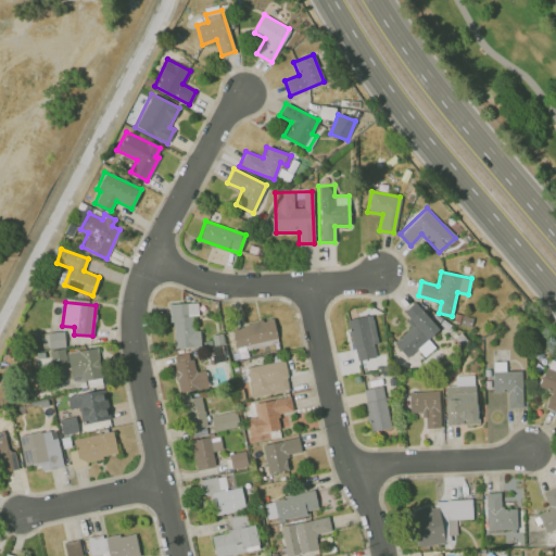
[(200,346),(200,330),(192,330),(192,315),(198,315),(197,302),(171,303),(173,348),(200,346)]
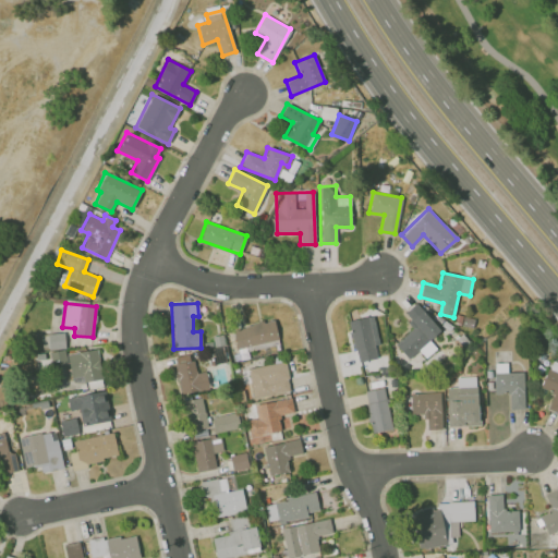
[(425,358),(436,348),(428,340),(440,329),(415,303),(402,314),(413,326),(395,343),(408,359),(417,349),(425,358)]
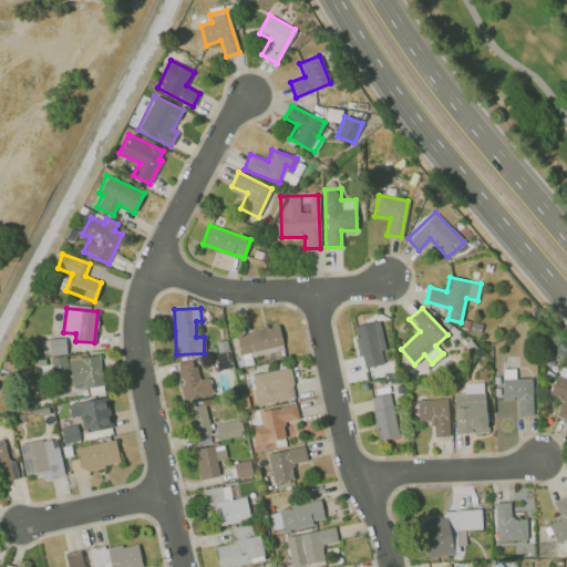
[(362,368),(383,363),(381,351),(384,350),(379,320),(353,325),(362,368)]
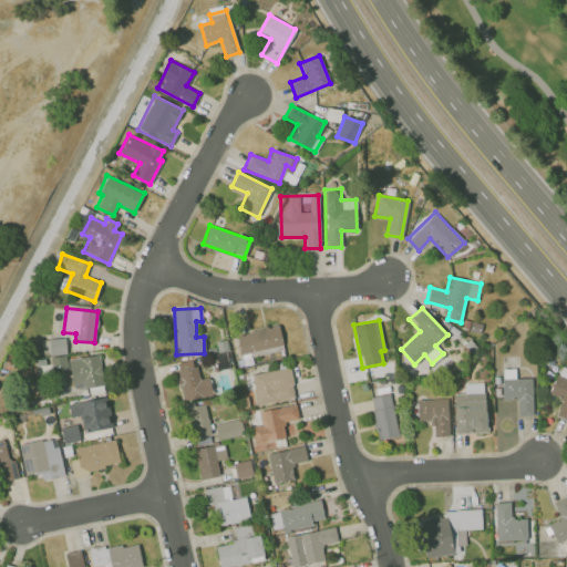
[(282,348),(278,325),(236,333),(240,357),(282,348)]
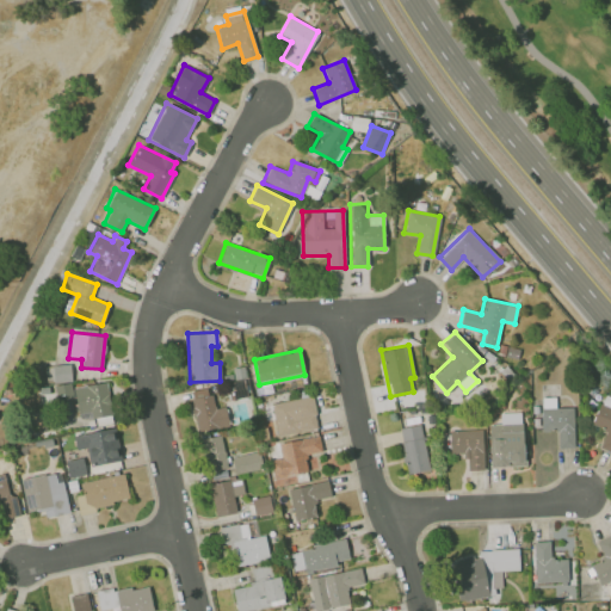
[(72,381),(71,364),(45,366),(45,383),(72,381)]
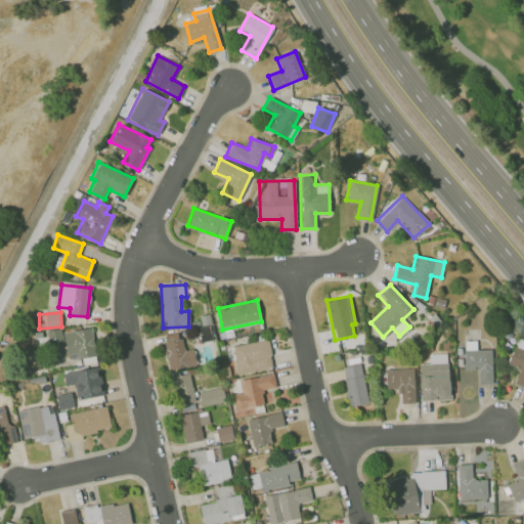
[(61,333),(68,361),(96,355),(90,326),(61,333)]
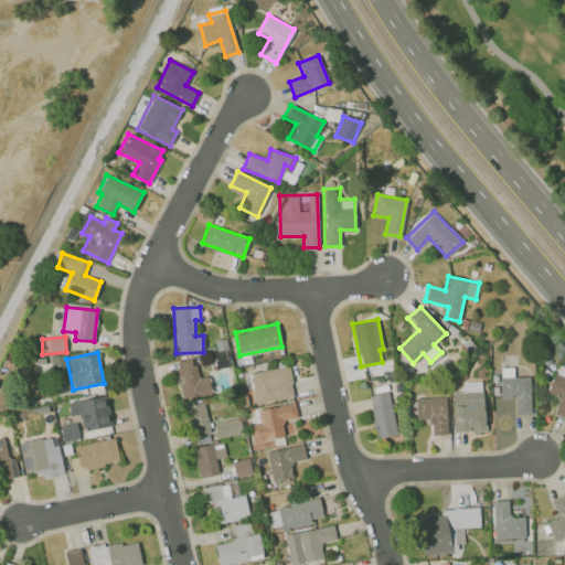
[(51,354),(52,372),(67,371),(66,353),(51,354)]
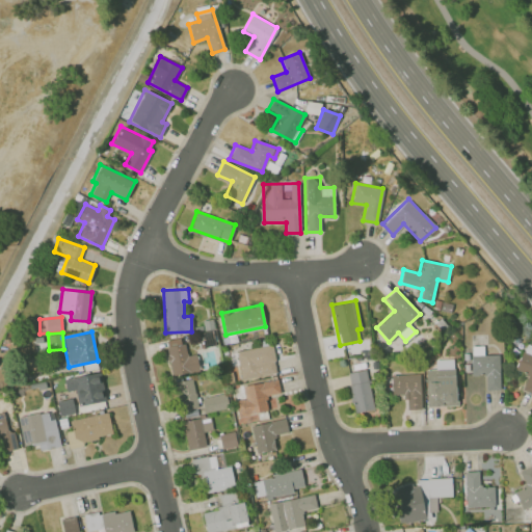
[(196,353),(185,355),(182,337),(165,340),(171,375),(200,370),(196,353)]
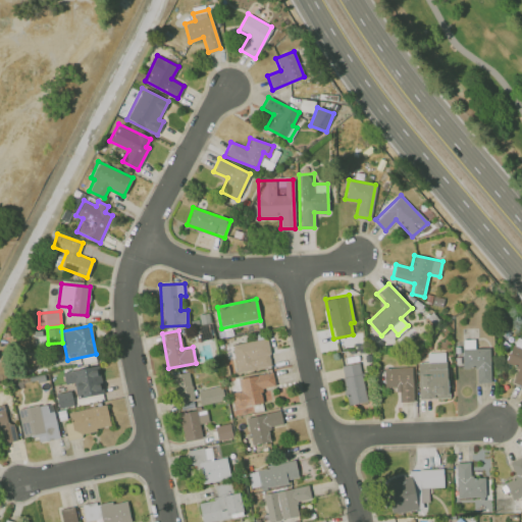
[(271,366),(266,336),(230,344),(237,373),(271,366)]
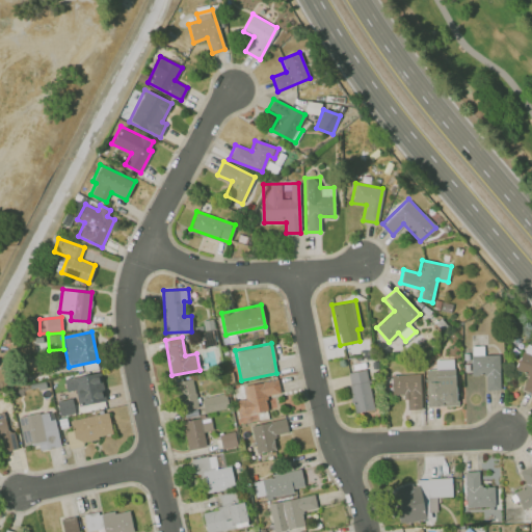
[(531,345),(526,343),(515,369),(527,374),(522,390),(531,393),(531,345)]
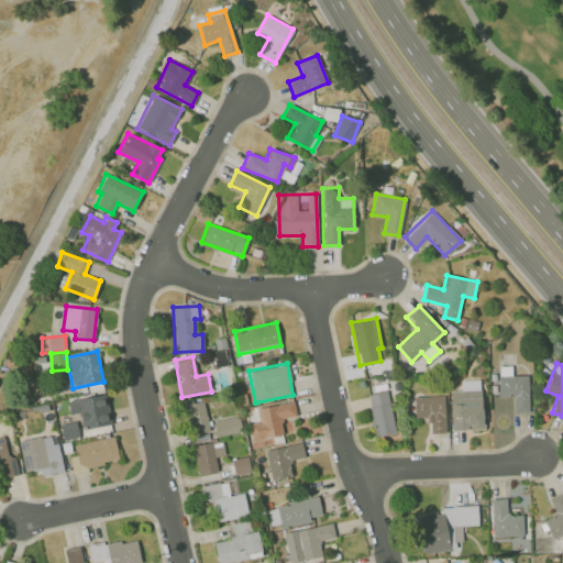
[(528,375),(511,375),(511,365),(498,366),(499,396),(514,395),(515,412),(529,411),(528,375)]
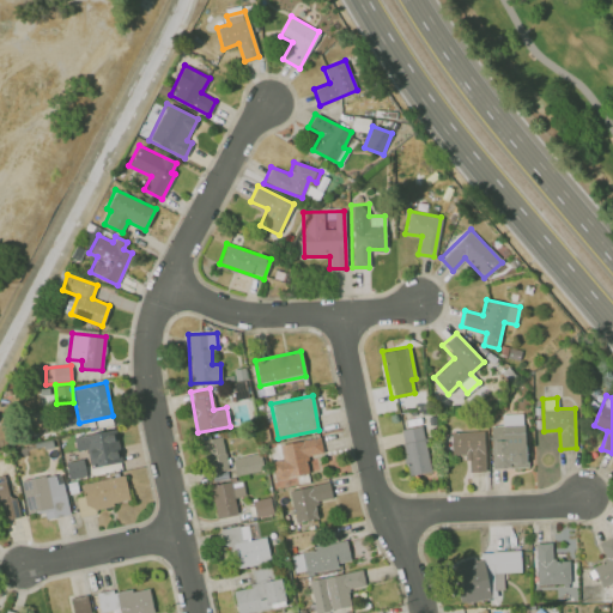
[(491,468),(526,467),(523,413),(501,413),(501,424),(490,425),(491,468)]
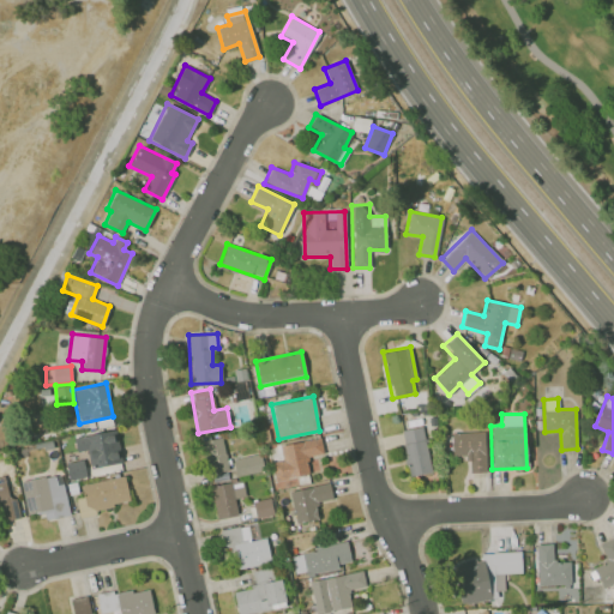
[(431,471),(422,426),(401,429),(409,476),(431,471)]
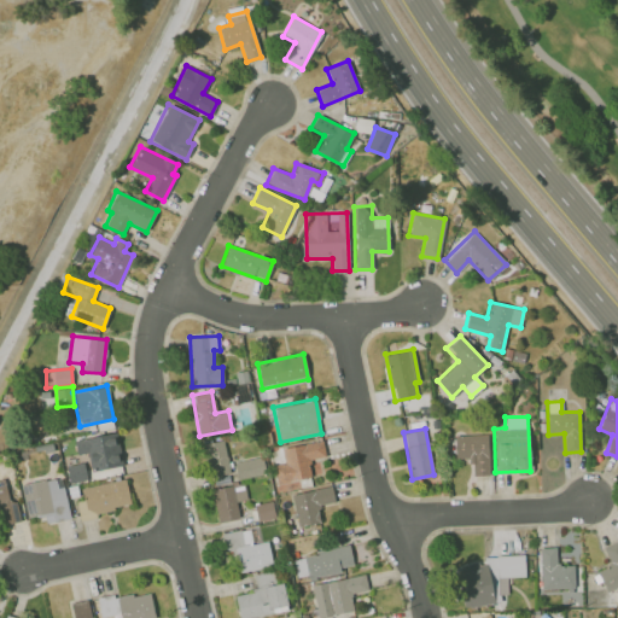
[(88,453),(89,470),(120,467),(116,433),(75,438),(76,454),(88,453)]
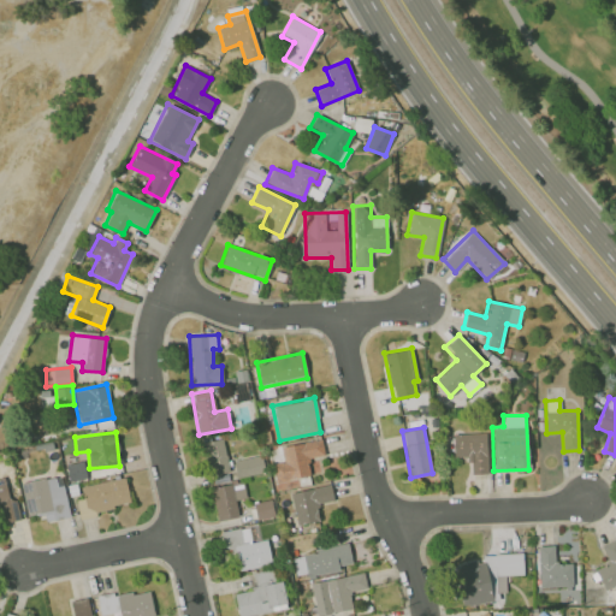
[(471,474),(487,473),(486,433),(452,433),(454,460),(471,460),(471,474)]
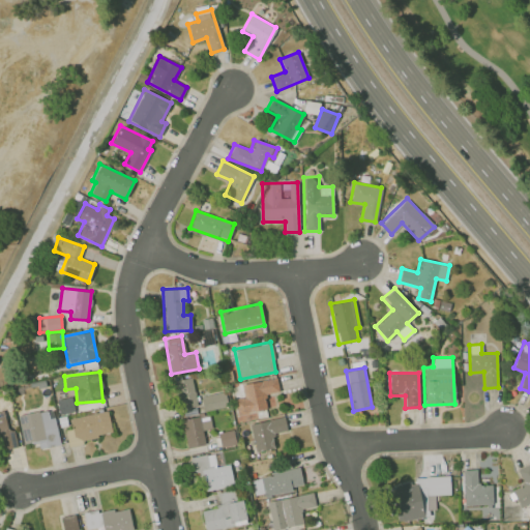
[(241,383),(243,398),(235,399),(237,415),(267,410),(264,393),(278,391),(276,377),(241,383)]
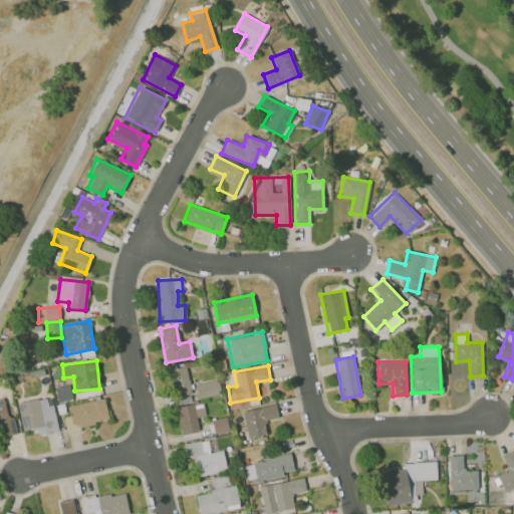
[(191,394),(187,366),(170,369),(173,396),(191,394)]
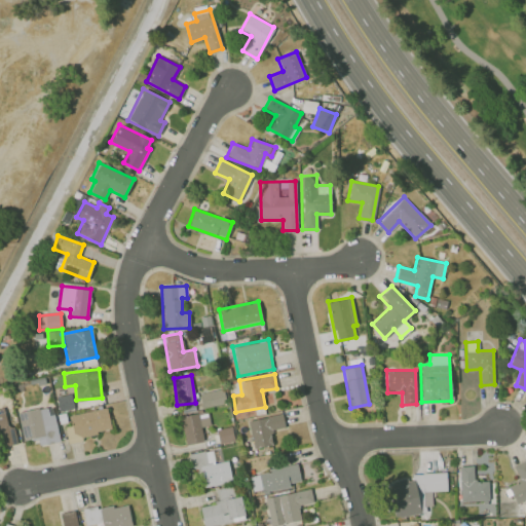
[(200,406),(225,404),(224,388),(199,391),(200,406)]
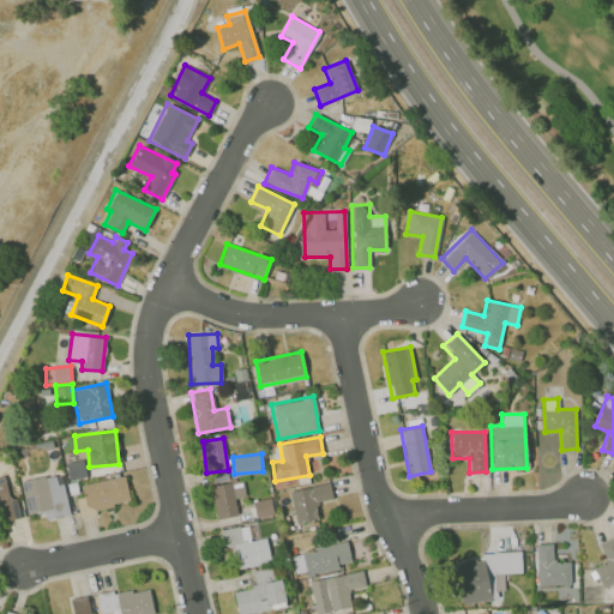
[(68,515),(61,473),(20,481),(26,513),(43,510),(46,519),(68,515)]
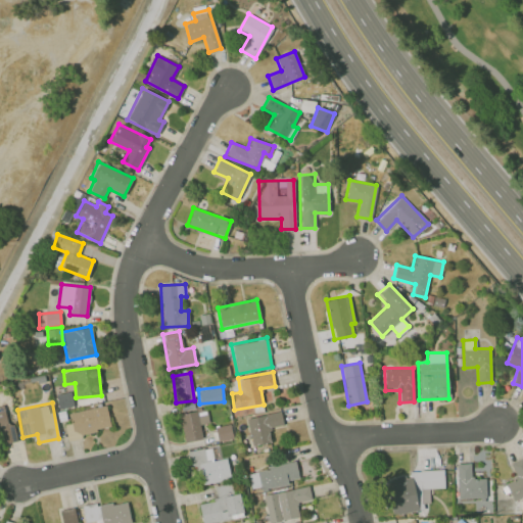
[(64,423),(67,437),(110,428),(105,405),(68,412),(70,422),(64,423)]
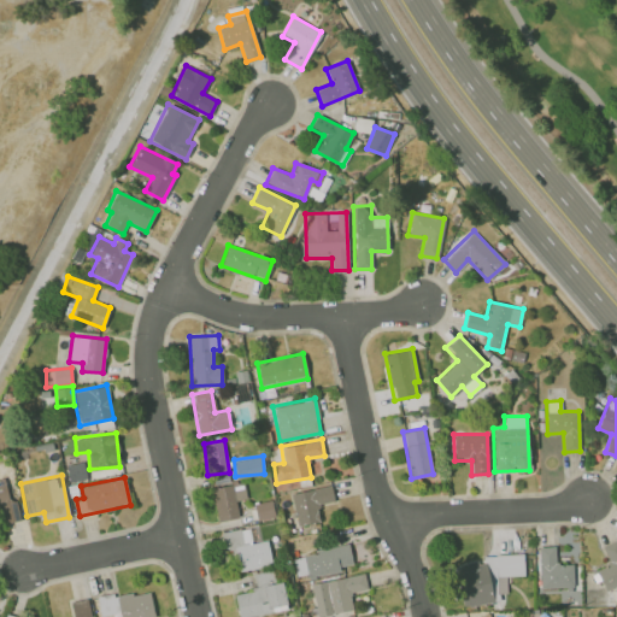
[(0,513),(1,521),(18,519),(17,504),(9,504),(6,480),(0,479),(0,513)]
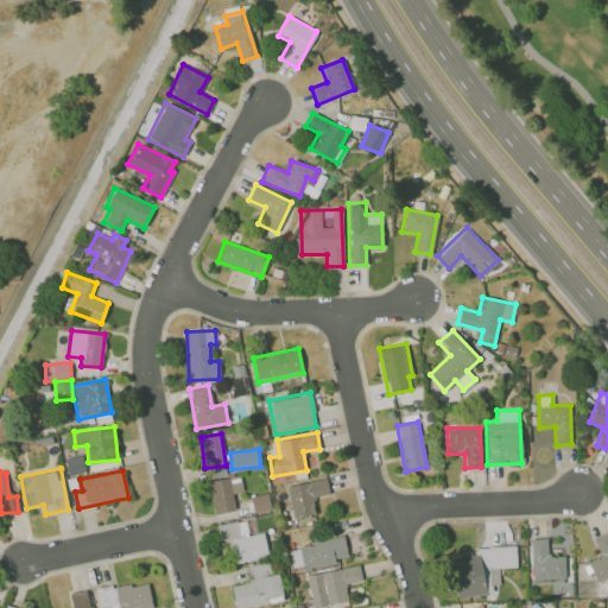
[(208,480),(214,513),(235,510),(232,493),(242,491),(240,475),(208,480)]
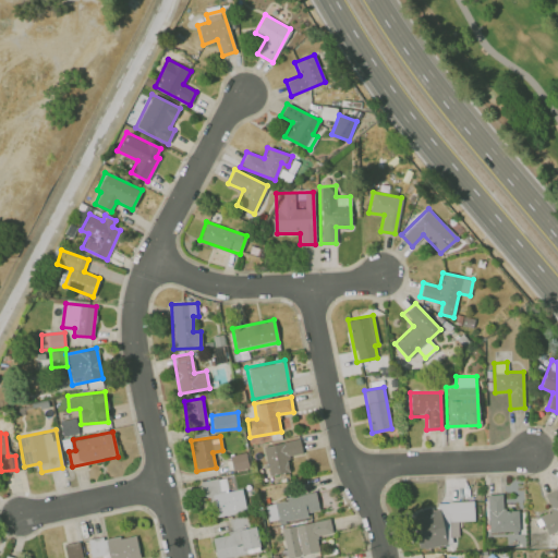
[(289,471),(286,457),(302,452),(299,437),(263,445),(269,475),(289,471)]
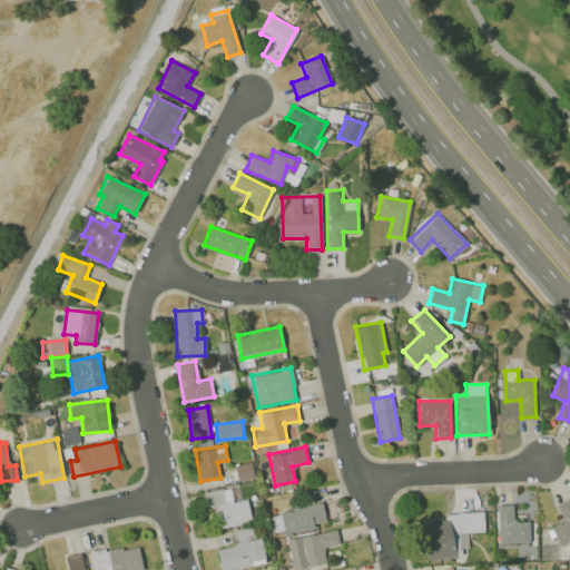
[(246,499),(233,501),(231,487),(208,491),(215,528),(251,521),(246,499)]
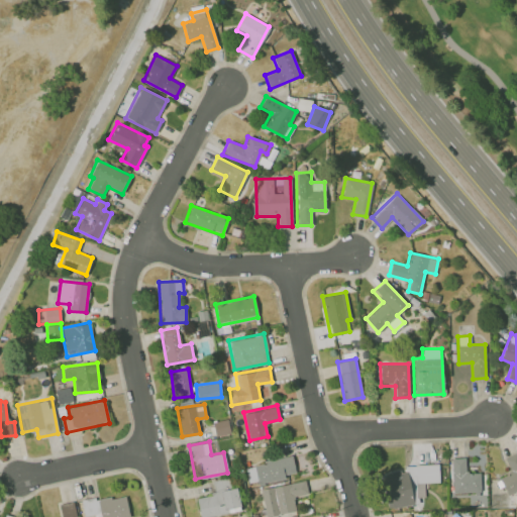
[(507,494),(516,489),(516,451),(504,457),(511,473),(499,478),(507,494)]
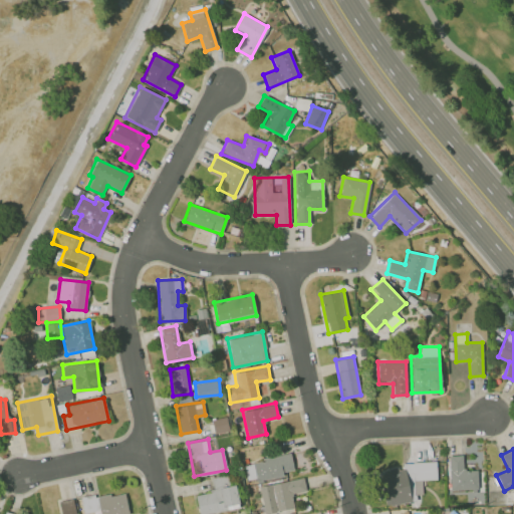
[(294,472),(290,454),(243,462),(246,480),(257,478),(257,479),(294,472)]
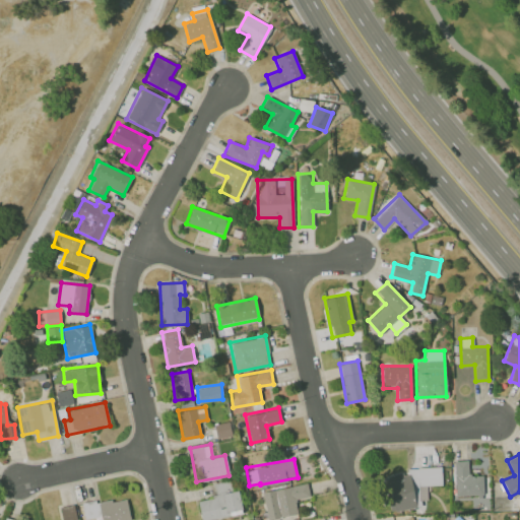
[(467,460),(453,460),(454,496),(482,495),(482,474),(468,475),(467,460)]
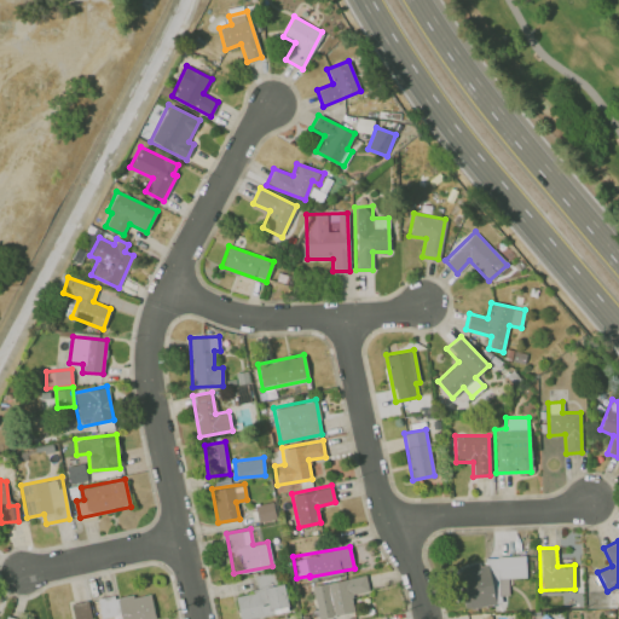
[(526,578),(526,559),(461,560),(462,607),(498,606),(498,595),(509,595),(508,578),(526,578)]
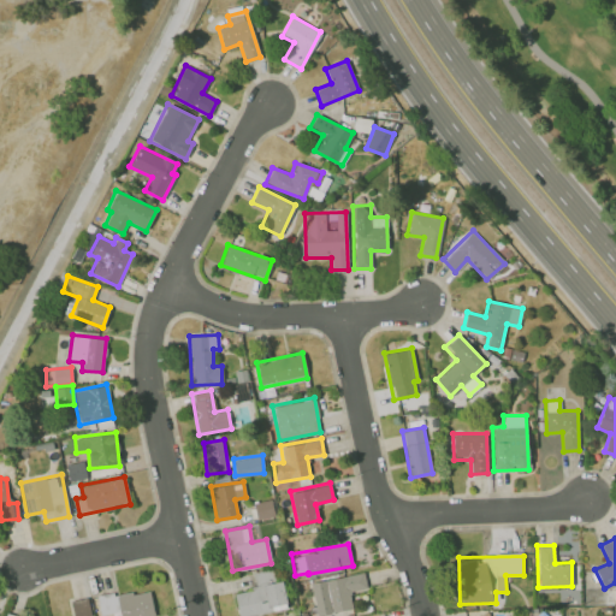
[(237,615),(244,615),(288,608),(282,580),(274,581),(272,568),(253,573),(255,588),(234,593),(237,615)]
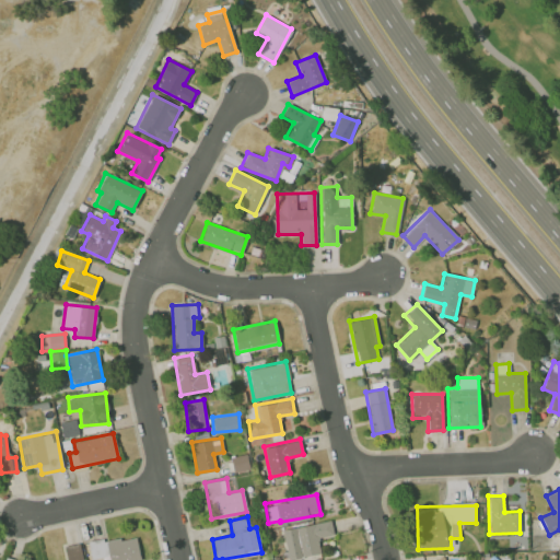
[(288,559),(321,552),(317,537),(333,535),(330,520),(282,529),(288,559)]
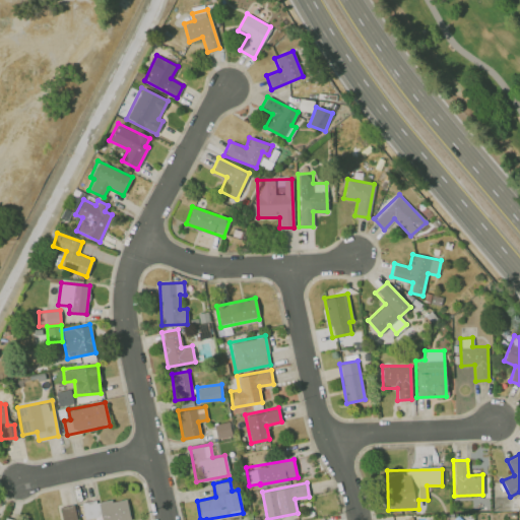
[(130,519),(126,497),(82,505),(84,519),(98,516),(98,519),(130,519)]
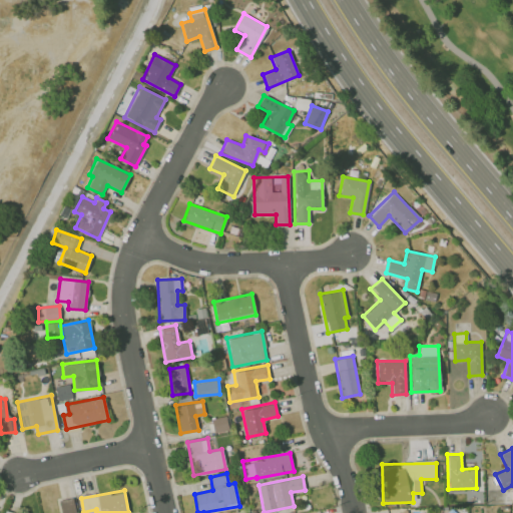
[(75,512),(72,497),(58,500),(60,512),(75,512)]
